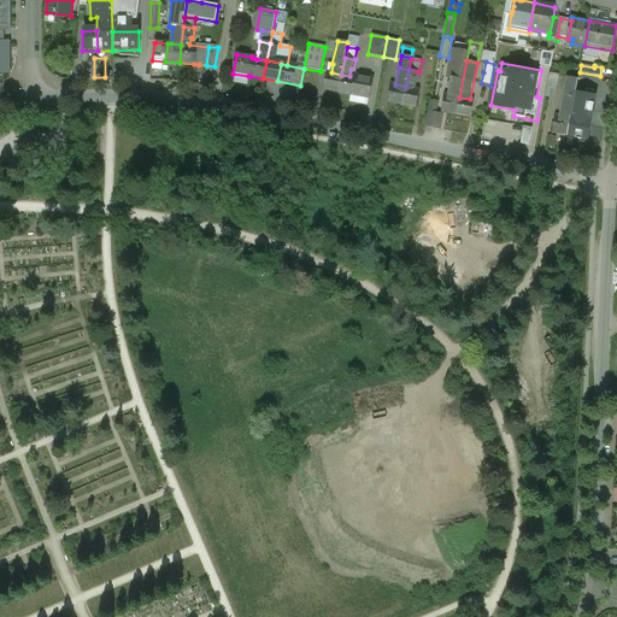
[(418,71),(409,70),(406,87),(416,89),(418,72),(418,71)]
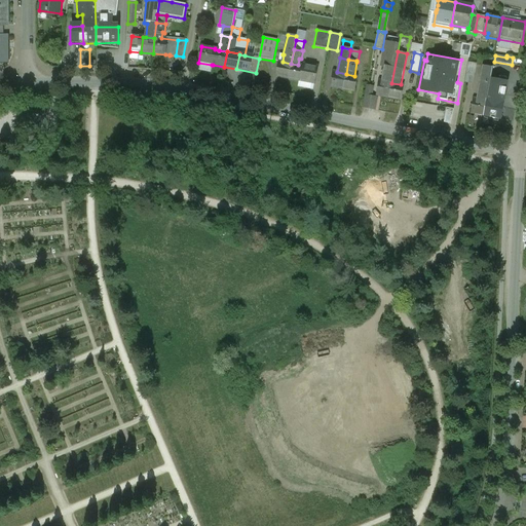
[(278,61),(278,62),(275,77),(289,79),(291,64),(283,62),(278,61)]
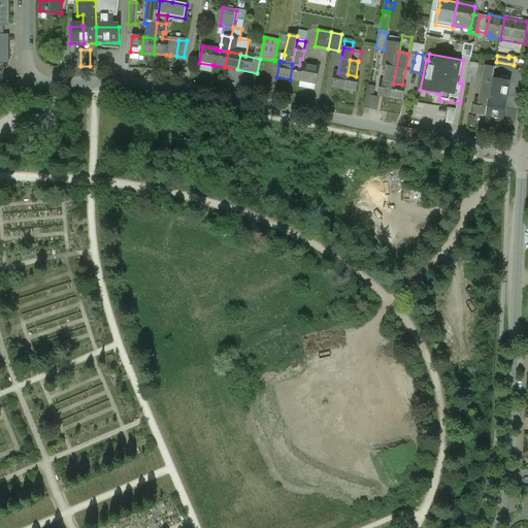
[(320,67),(304,64),(303,66),(299,65),(292,64),(290,79),(317,85),(320,67)]
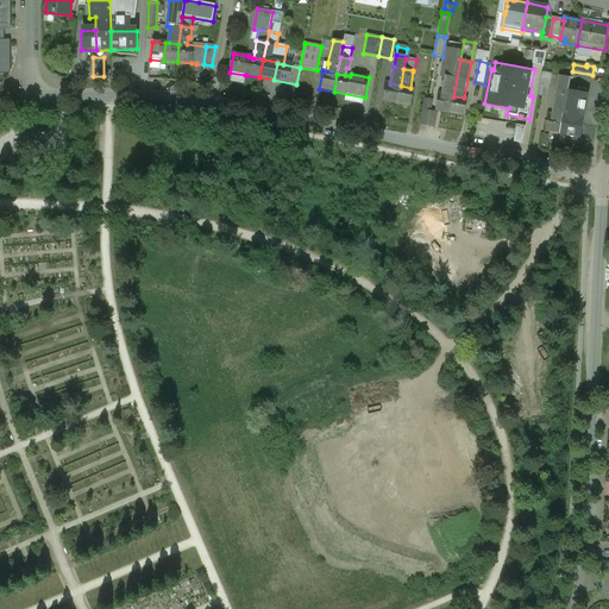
[(559,76),(552,114),(564,117),(569,92),(571,79),(559,76)]
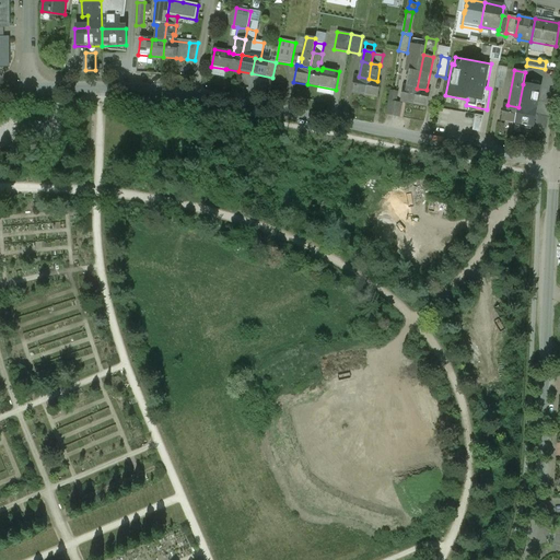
[(359,77),(354,77),(352,93),(365,95),(369,79),(359,77)]
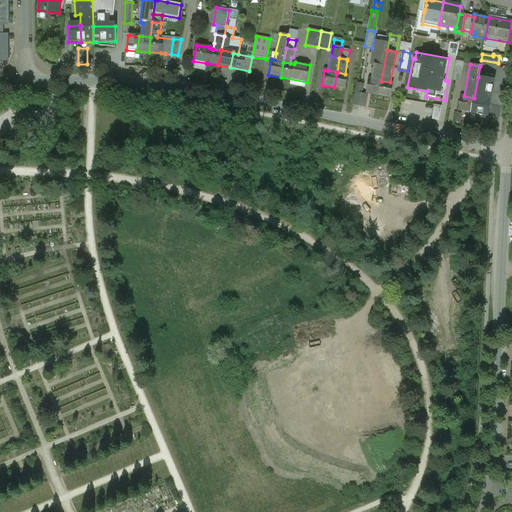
[(345,74),(337,72),(334,87),(345,89),(348,74),(345,74)]
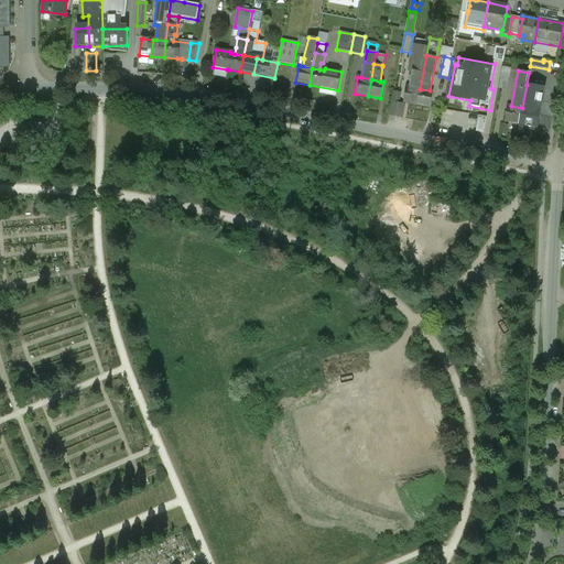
[(527,85),(522,108),(519,125),(525,126),(538,128),(544,88),(527,85)]
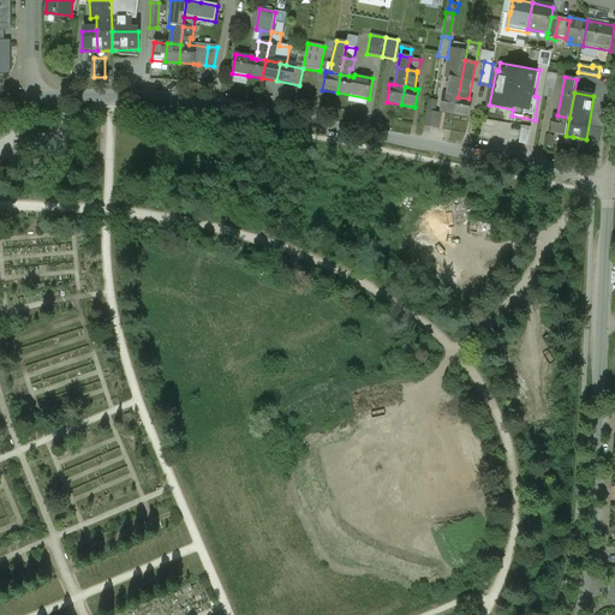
[(458,97),(443,94),(440,112),(454,115),(458,97)]
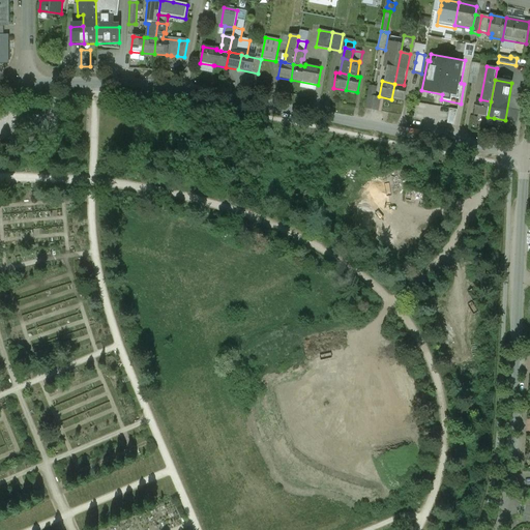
[(404,85),(394,84),(391,99),(404,101),(407,86),(404,85)]
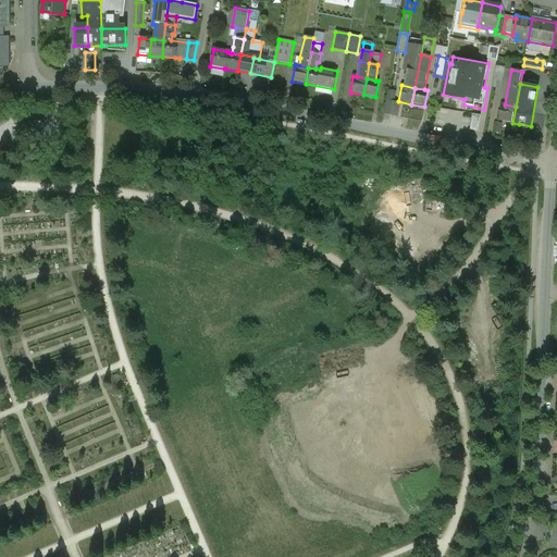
[(505,104),(502,103),(499,121),(512,123),(516,107),(505,104)]
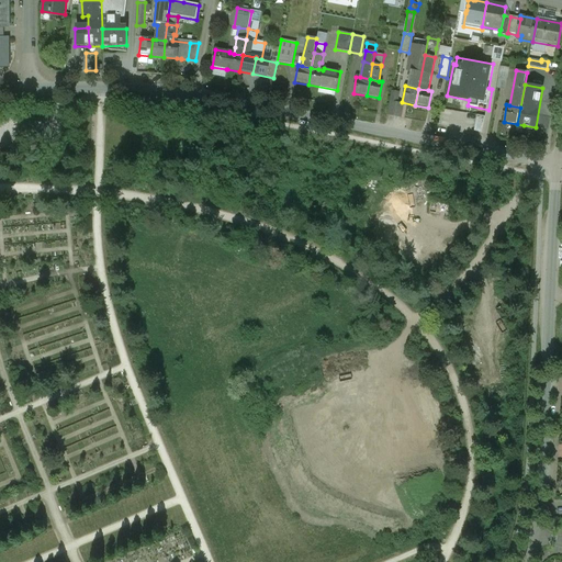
[(480,115),(475,128),(482,131),(486,117),(480,115)]
